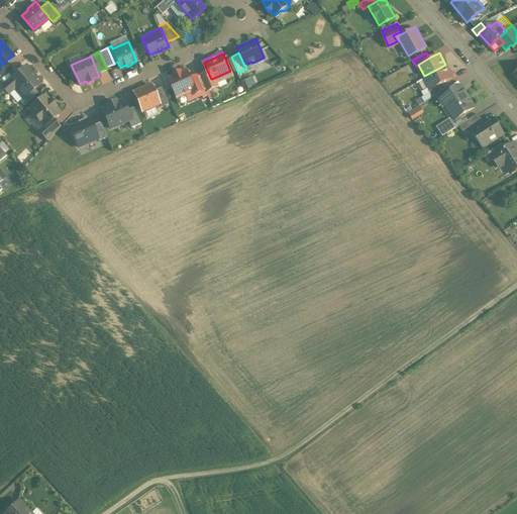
[(11,69),(5,62),(0,66),(0,78),(8,72),(11,69)]
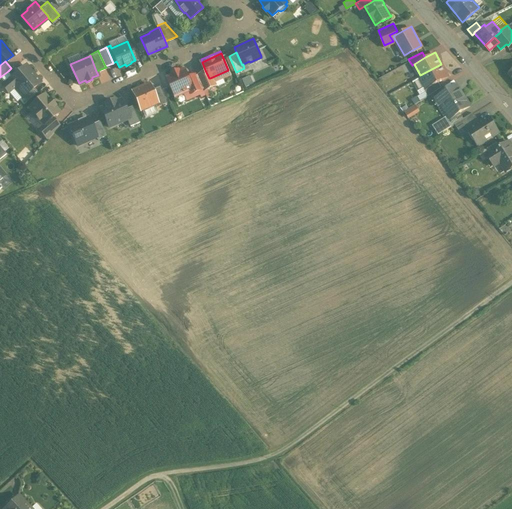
[(17,63),(11,68),(15,73),(22,67),(17,63)]
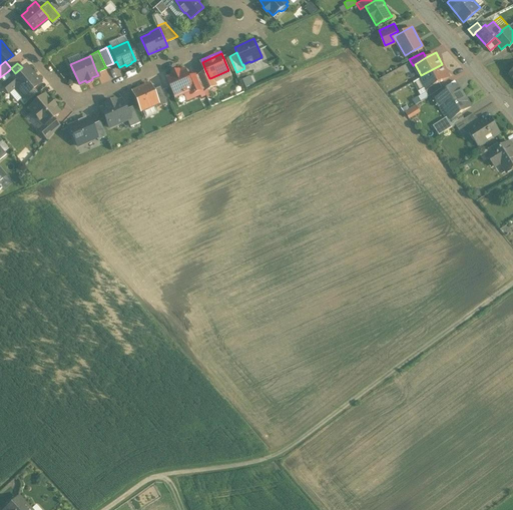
[(12,75),(2,84),(8,91),(14,86),(22,95),(24,94),(33,86),(40,81),(26,64),(12,75)]
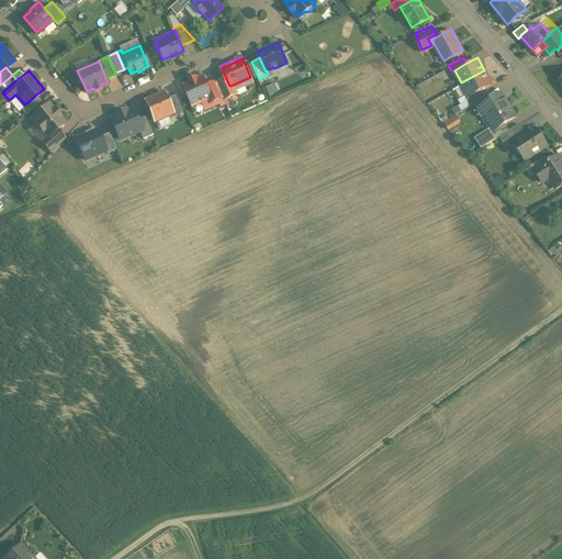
[(484,70),(461,82),(468,94),(481,88),(491,82),(484,70)]
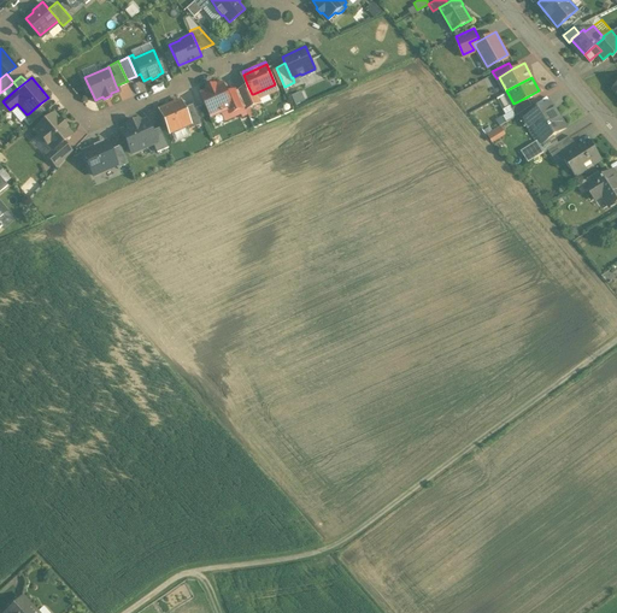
[(223,82),(216,86),(215,83),(209,87),(209,89),(203,92),(212,113),(222,110),(223,110),(223,108),(230,106),(233,105),(227,92),(223,82)]
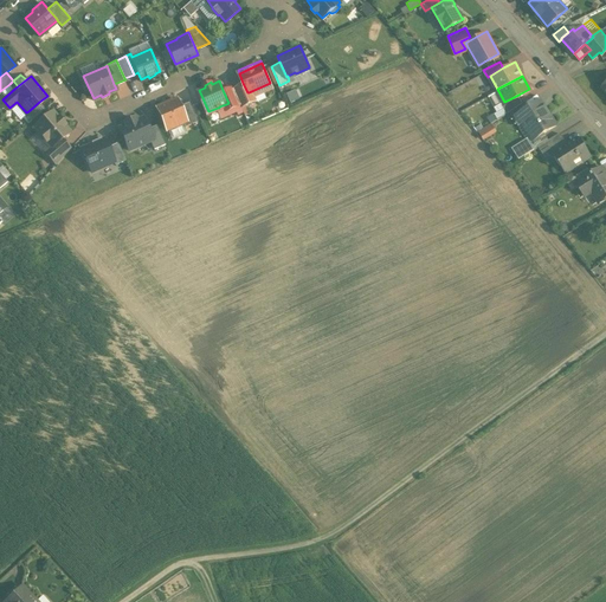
[(243,83),(233,88),(240,104),(242,105),(252,101),(249,92),(247,92),(243,83)]
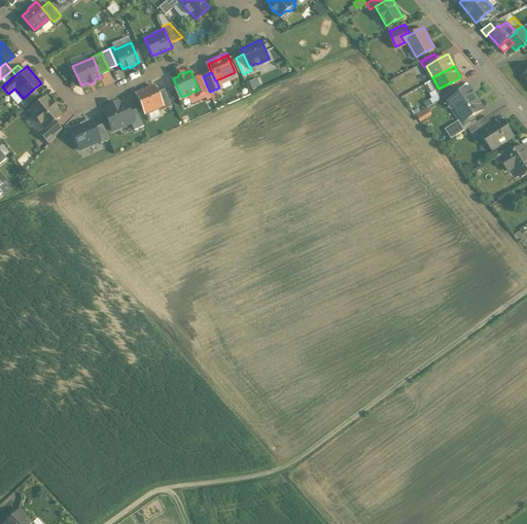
[(237,75),(235,72),(216,80),(219,88),(223,86),(221,82),(237,75)]
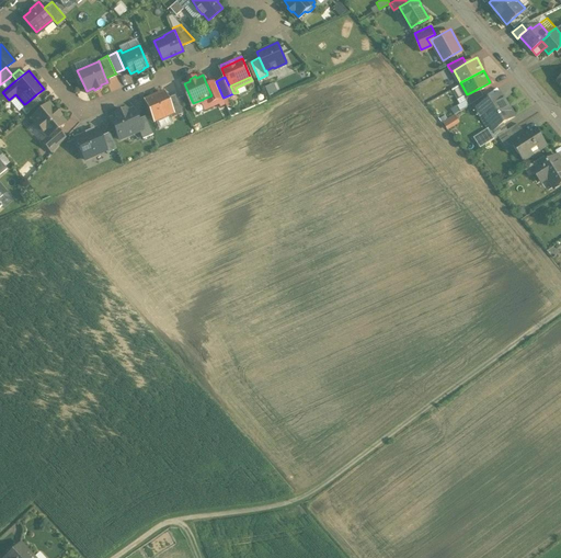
[(215,79),(206,83),(212,95),(209,97),(212,101),(222,97),(216,81),(215,79)]
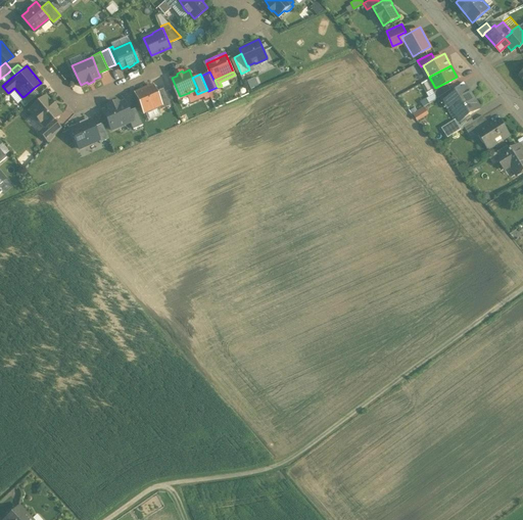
[(447,82),(435,88),(433,89),(437,96),(450,88),(447,82)]
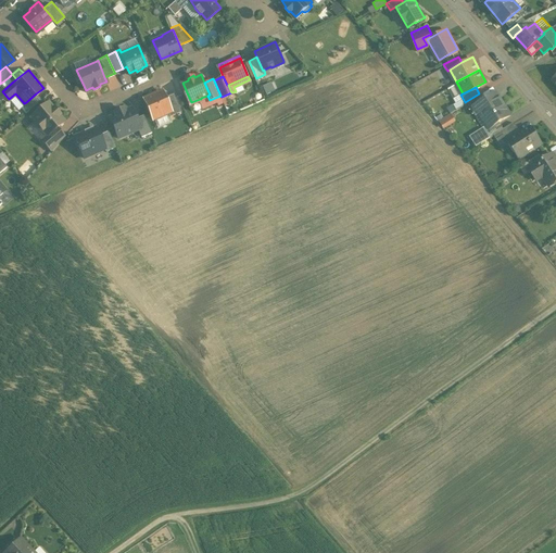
[(162,89),(143,98),(152,117),(168,111),(171,110),(164,96),(162,89)]
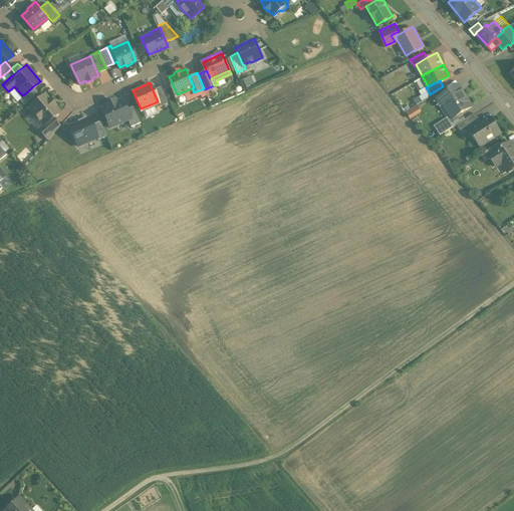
[(459,83),(439,96),(452,116),(472,104),(459,83)]
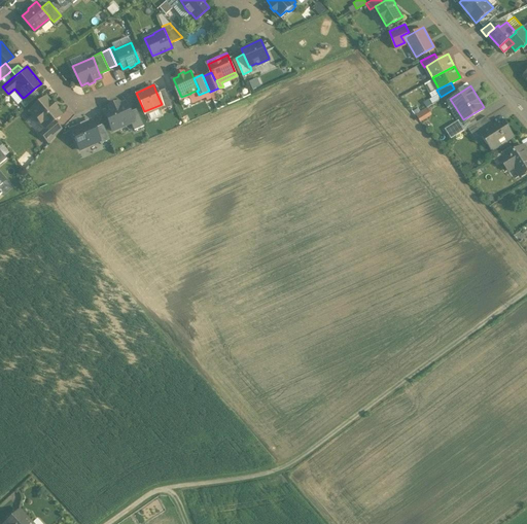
[(164,88),(155,91),(162,104),(160,105),(161,109),(172,104),(164,88)]
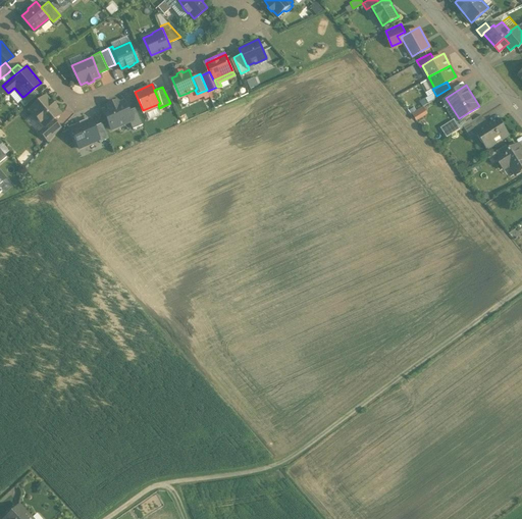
[(34,88),(24,96),(29,101),(38,93),(34,88)]
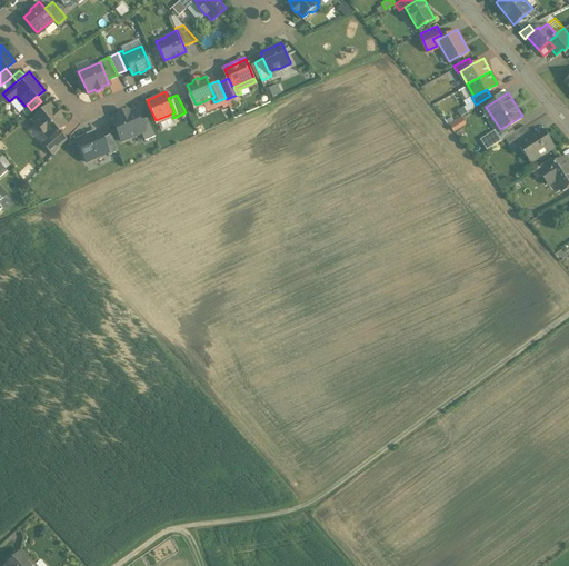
[(55,110),(49,103),(31,118),(46,136),(48,138),(58,129),(66,122),(60,117),(61,116),(55,109),(55,110)]
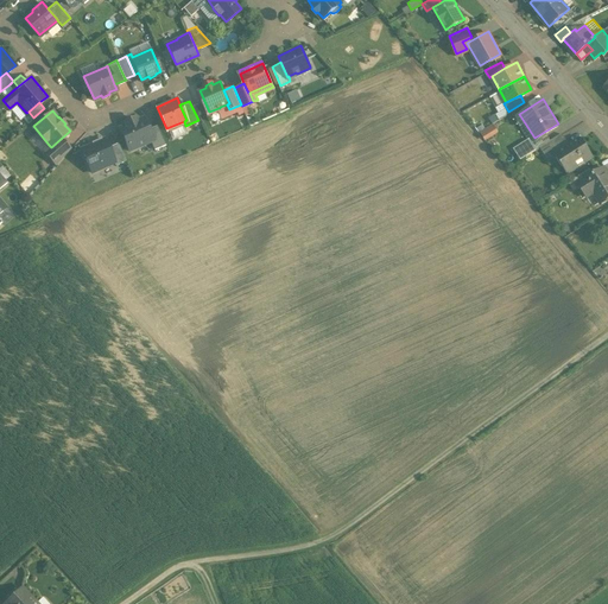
[(26,113),(23,116),(27,122),(33,118),(29,112),(26,113)]
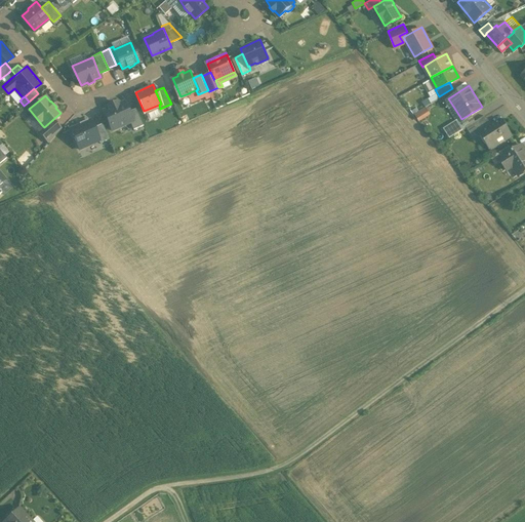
[(116,101),(108,105),(109,107),(103,110),(112,128),(130,120),(132,119),(128,110),(124,101),(117,104),(116,101)]
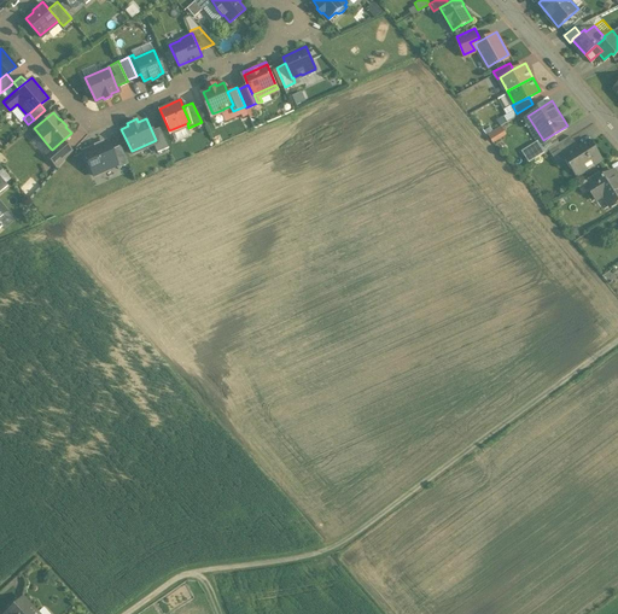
[(505,122),(490,129),(494,139),(508,132),(505,122)]
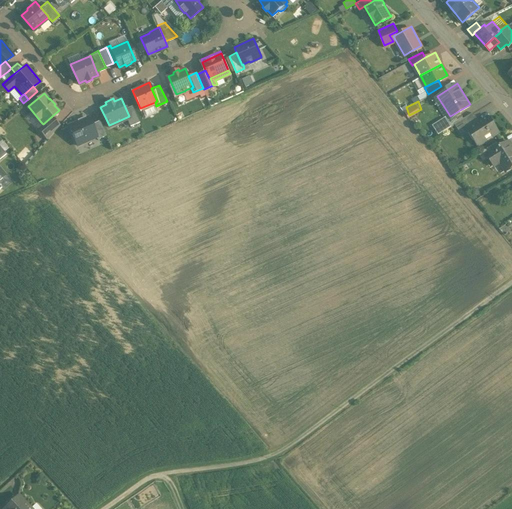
[(139,120),(132,104),(125,107),(129,116),(127,117),(130,124),(139,120)]
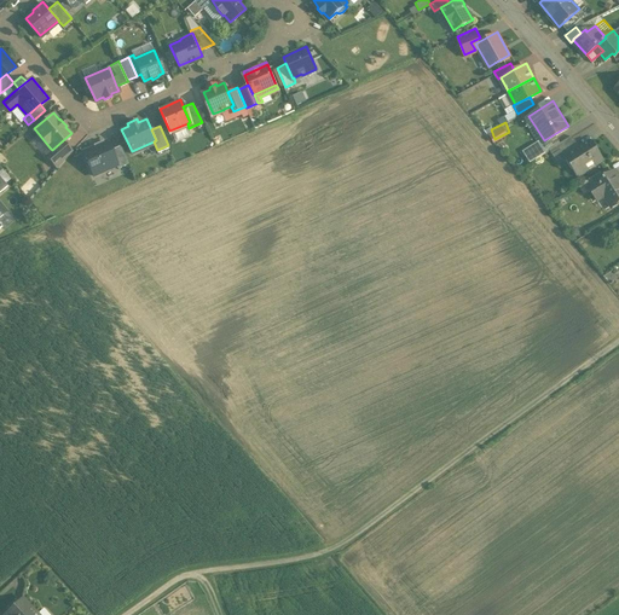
[(572,133),(550,148),(554,154),(561,149),(565,155),(580,145),(572,133)]
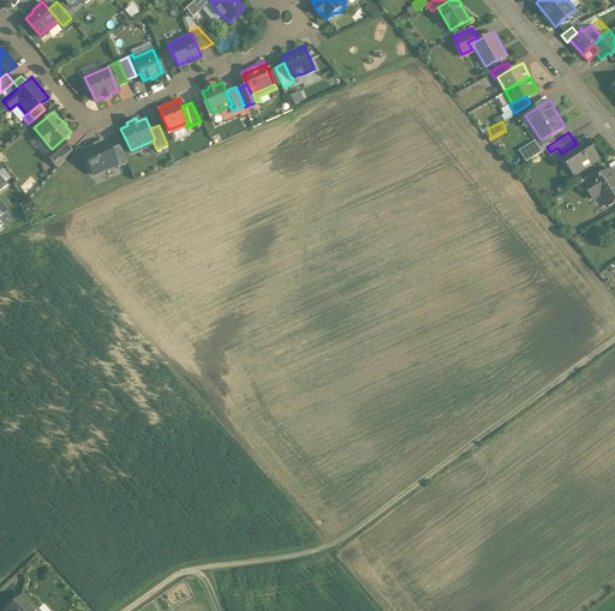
[(102,138),(93,143),(94,144),(82,149),(93,173),(115,162),(109,148),(106,139),(102,141),(102,138)]
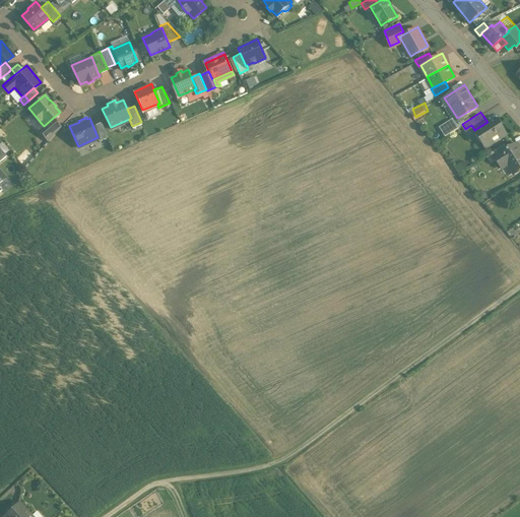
[(453,117),(440,125),(445,134),(459,126),(453,117)]
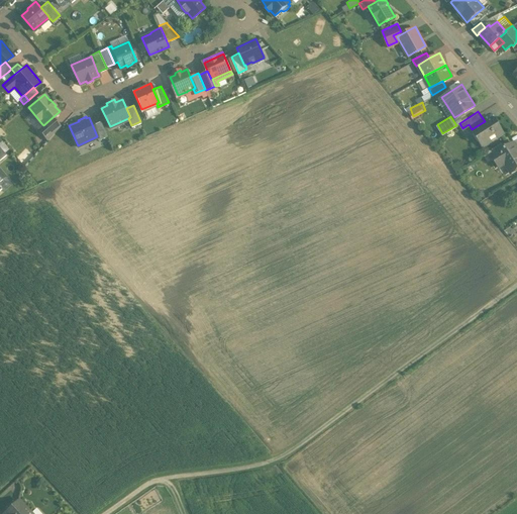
[(53,117),(43,125),(41,123),(37,127),(47,139),(60,125),(53,117)]
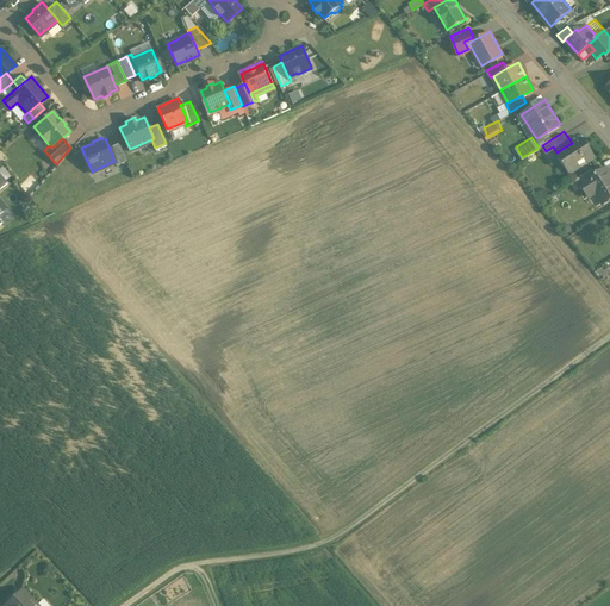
[(572,143),(556,152),(568,173),(595,156),(585,141),(578,145),(576,142),(572,143)]
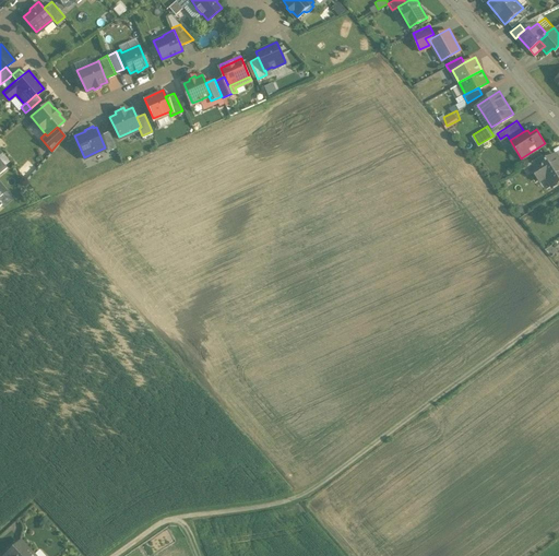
[(108,130),(99,134),(105,148),(106,151),(116,146),(108,130)]
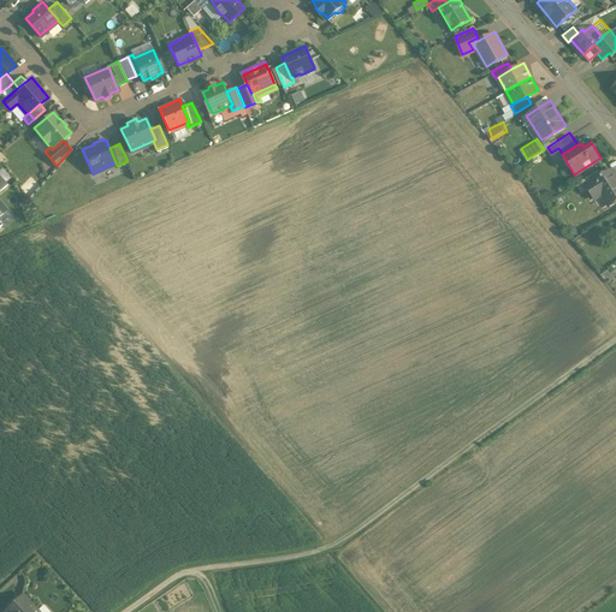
[(600,176),(586,185),(587,188),(596,198),(603,194),(608,202),(615,196),(615,197),(615,172),(614,167),(600,176)]
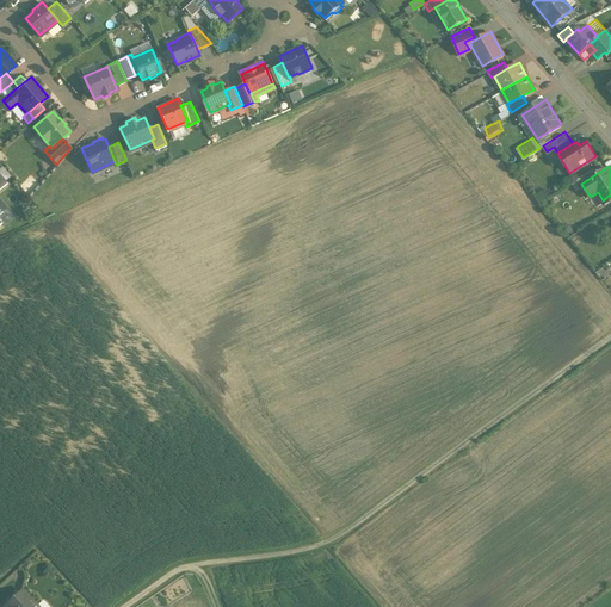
[(592,168),(571,181),(576,190),(582,186),(581,184),(596,174),(592,168)]
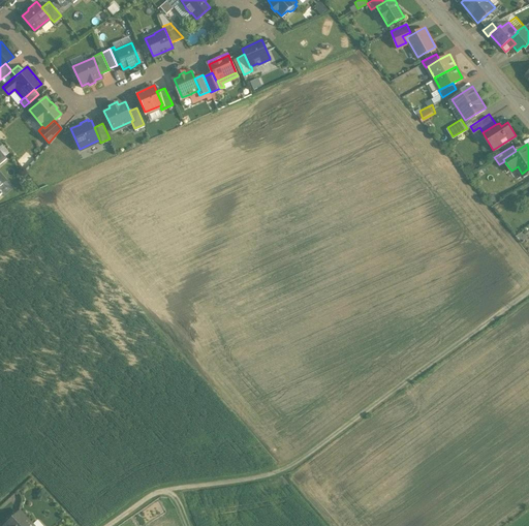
[(19,511),(2,525),(33,525),(31,524),(19,511)]
